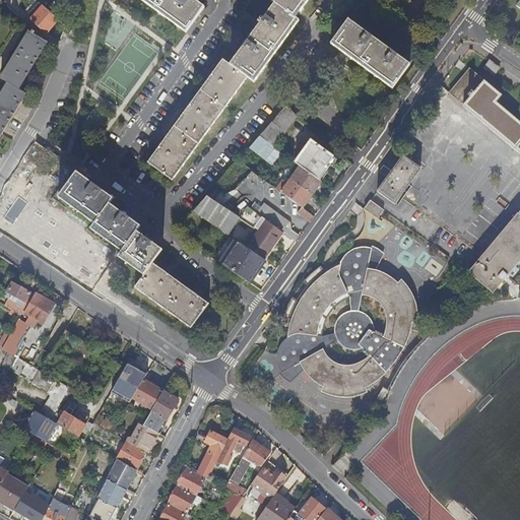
[(141,0),(186,33),(204,7),(194,0),(141,0)]
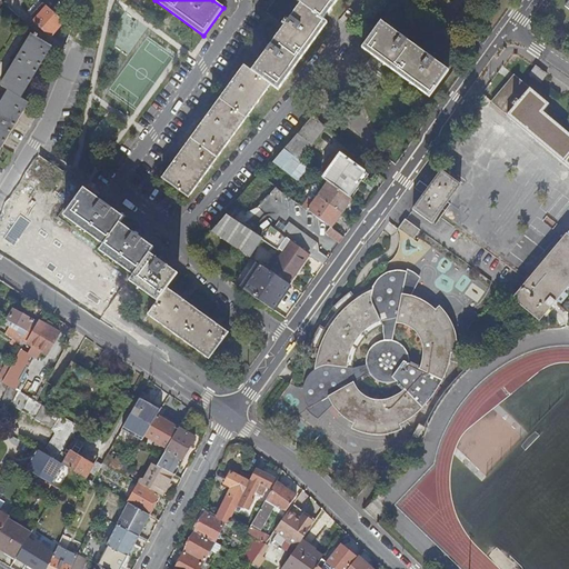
[(297,0),(296,0),(273,0),(272,2),(266,13),(270,16),(283,27),(252,70),(243,65),(161,178),(189,198),(271,85),(279,90),(316,40),(327,23),(323,20),(326,17),(338,0),(297,0)]
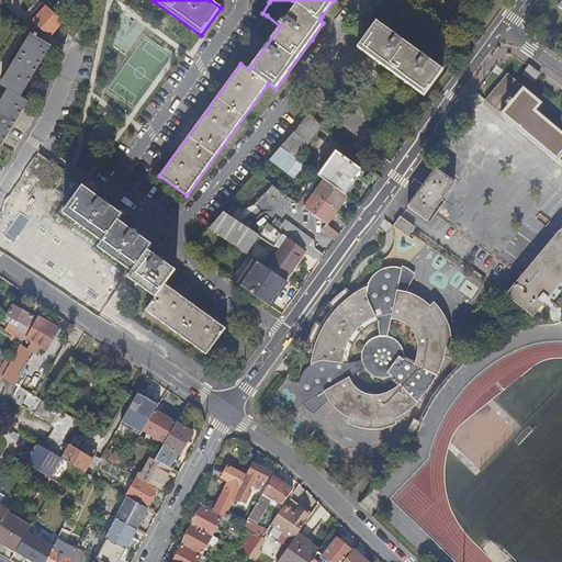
[(46,7),(43,10),(45,12),(36,22),(51,35),(64,21),(46,7)]
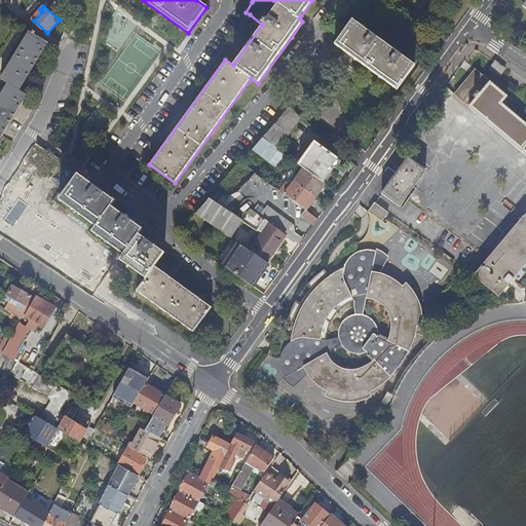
[(42,11),(40,9),(31,20),(47,34),(47,33),(34,21),(42,11)]
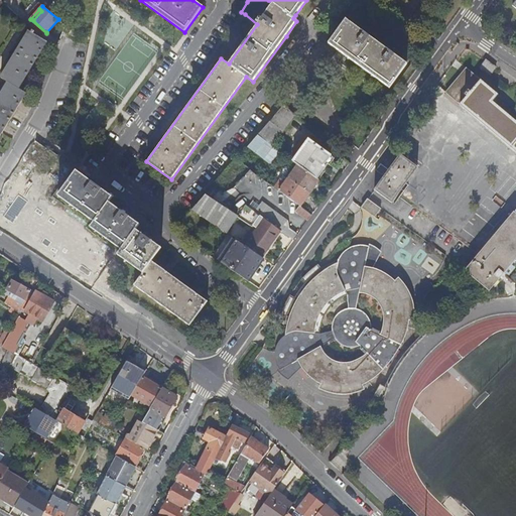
[(329,43),(389,88),(406,63),(346,19),(329,43)]
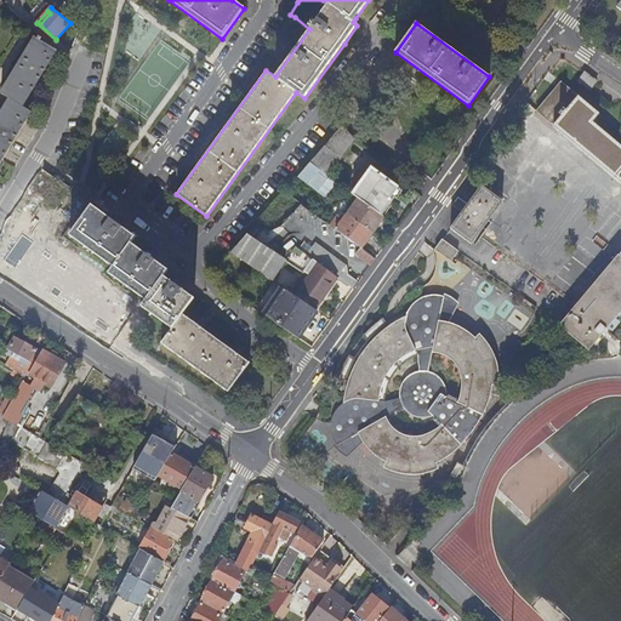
[(22,108),(57,51),(40,41),(41,39),(39,36),(38,39),(35,38),(28,49),(30,50),(15,77),(12,75),(1,95),(10,101),(0,115),(3,117),(0,120),(0,164),(32,113),(22,108)]
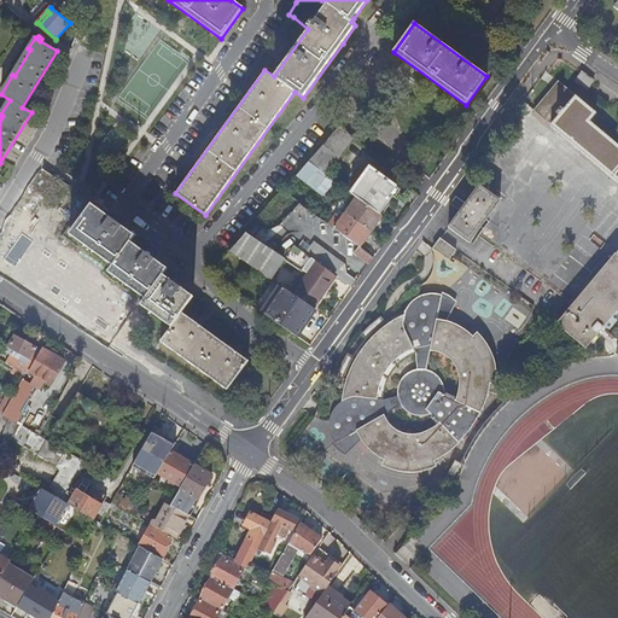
[(576,81),(587,89),(594,81),(582,73),(576,81)]
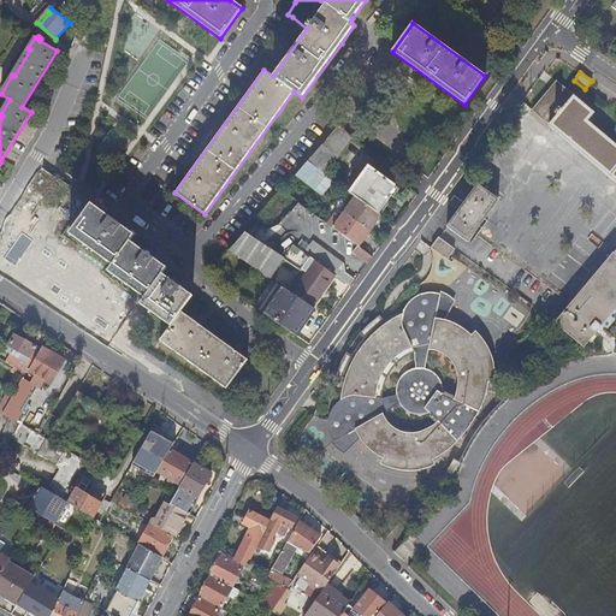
[(615,248),(555,323),(584,347),(615,307),(615,144),(587,122),(594,113),(556,81),(532,111),(615,179),(615,248)]
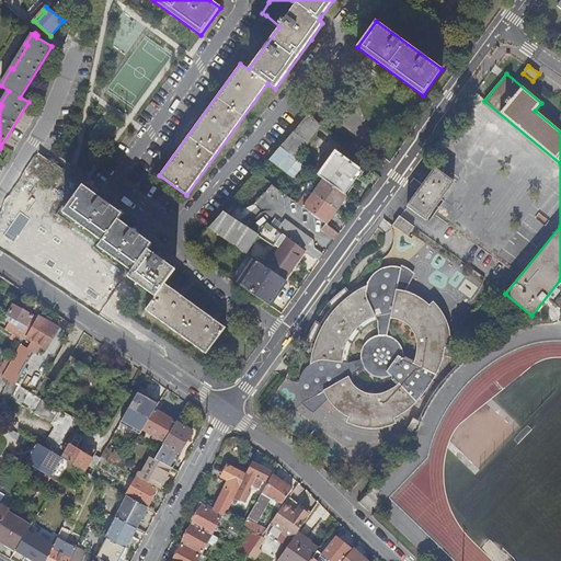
[(309,115),(294,133),(308,145),(322,126),(309,115)]
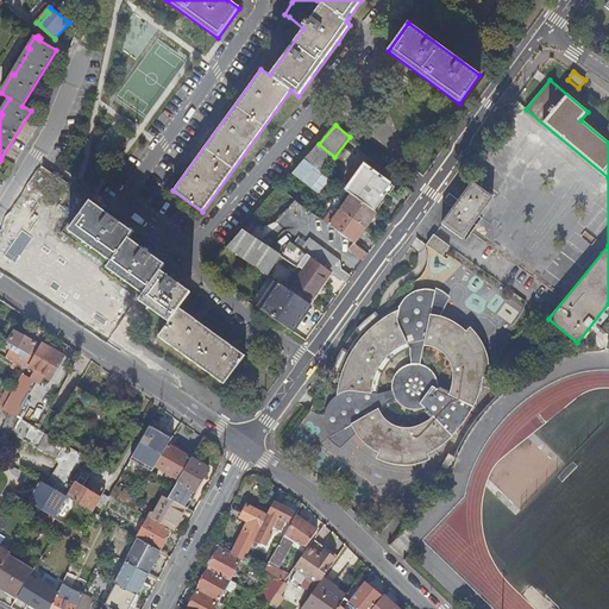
[(322,174),(303,161),(293,174),(313,188),(322,174)]
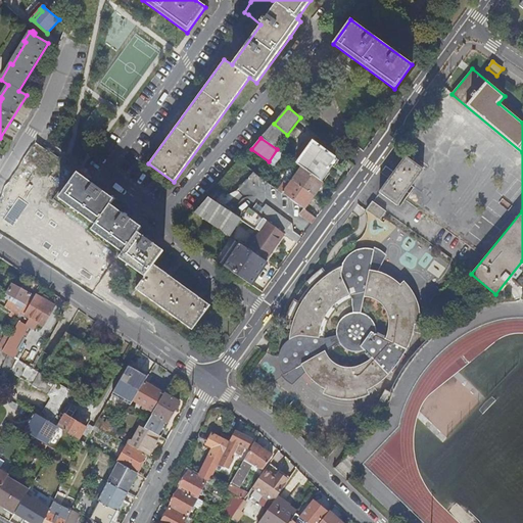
[(297,163),(303,169),(322,182),(330,170),(328,169),(336,158),(314,142),(297,163)]
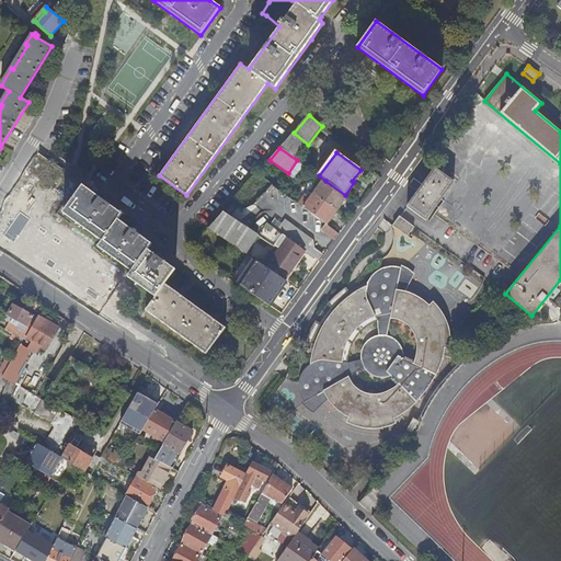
[(408,206),(426,220),(454,182),(435,168),(408,206)]
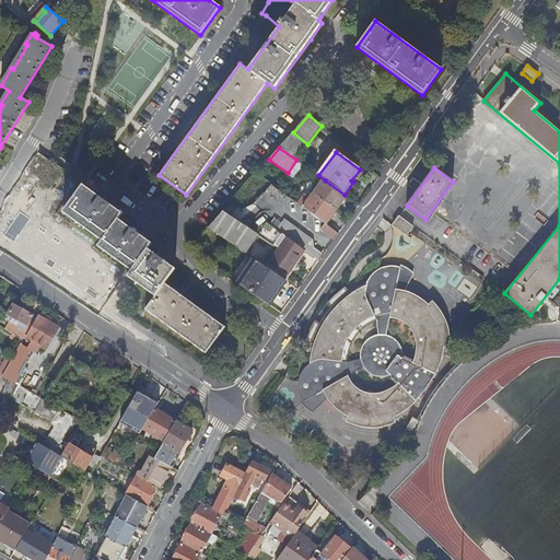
[(362,172),(360,170),(351,181),(353,182),(362,172)]
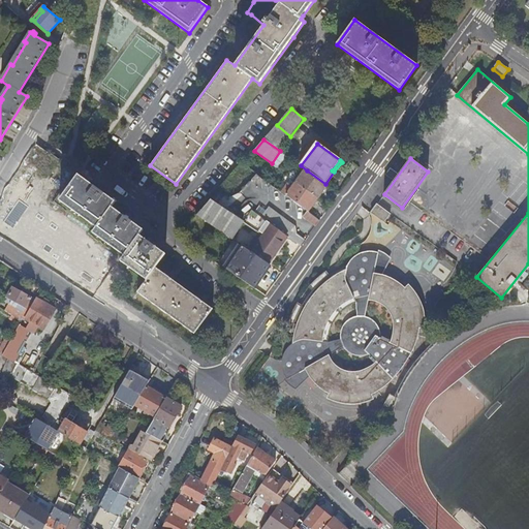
[(289,184),(283,193),(307,211),(308,212),(328,185),(325,184),(307,170),(293,187),(289,184)]
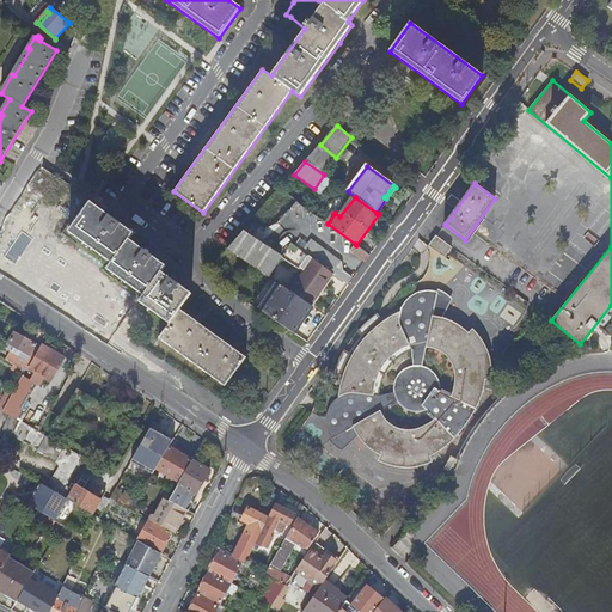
[(159,338),(225,386),(245,356),(181,310),(191,294),(161,271),(165,265),(129,239),(134,233),(91,202),(68,232),(111,263),(106,270),(144,297),(139,303),(169,324),(159,338)]
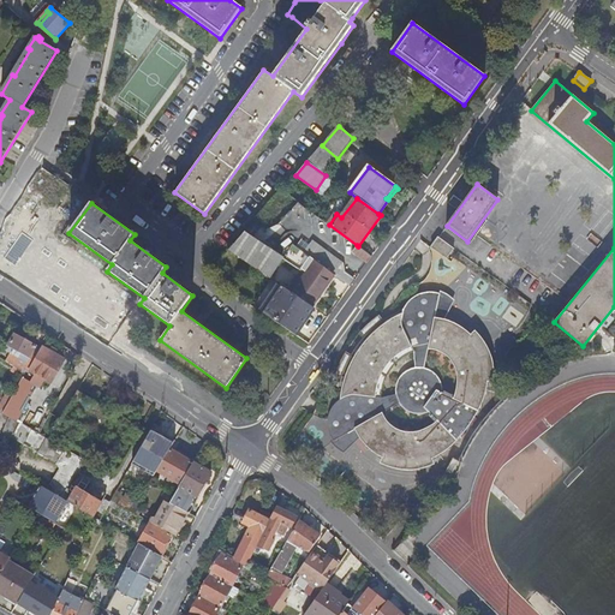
[(282,260),(282,258),(245,233),(228,251),(269,278),(282,260)]
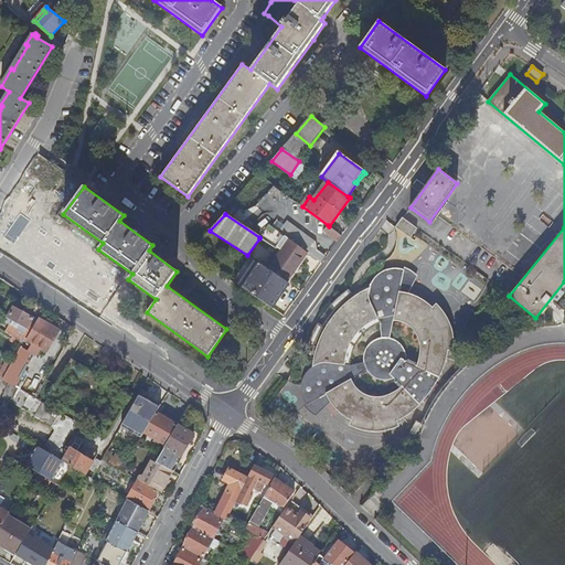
[(396,227),(411,237),(417,228),(403,219),(396,227)]
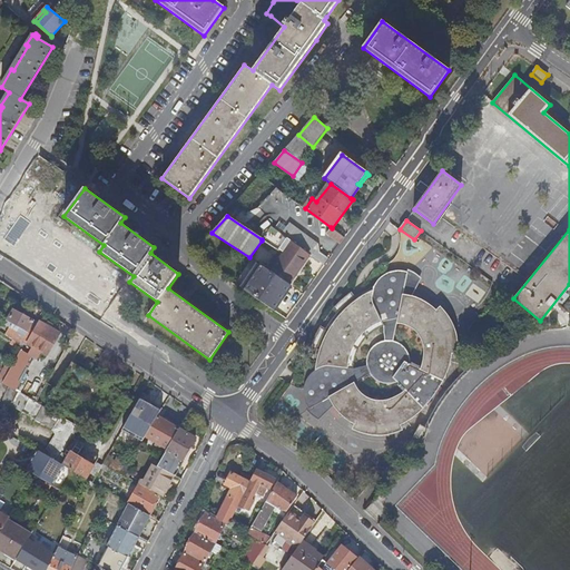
[(290,224),(282,235),(287,239),(310,255),(323,265),(327,259),(314,249),(317,244),(290,224)]
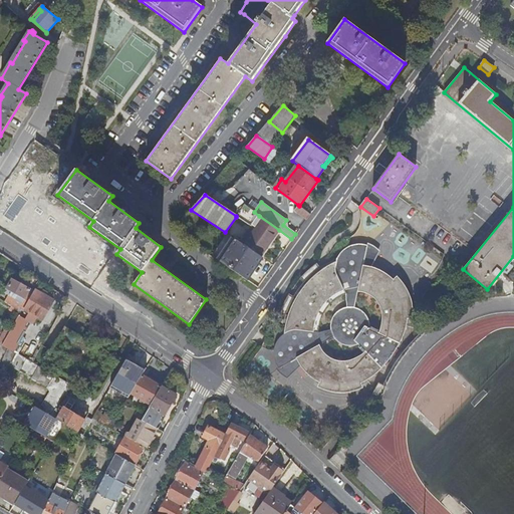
[(294,211),(307,221),(311,215),(299,206),(298,205),(294,211)]
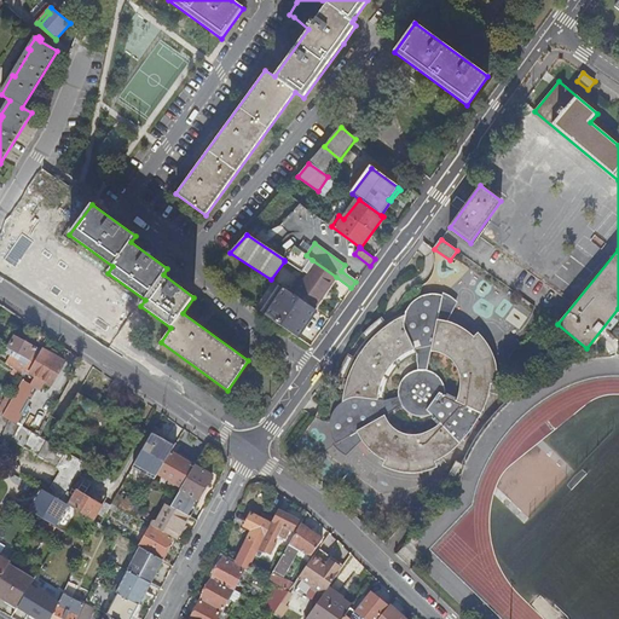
[(336,277),(312,260),(304,272),(284,260),(284,261),(307,277),(295,296),(314,308),(336,277)]
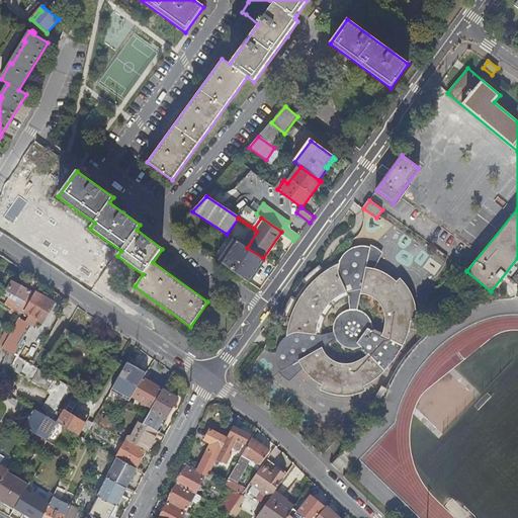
[(257,232),(253,230),(243,245),(247,248),(257,232)]
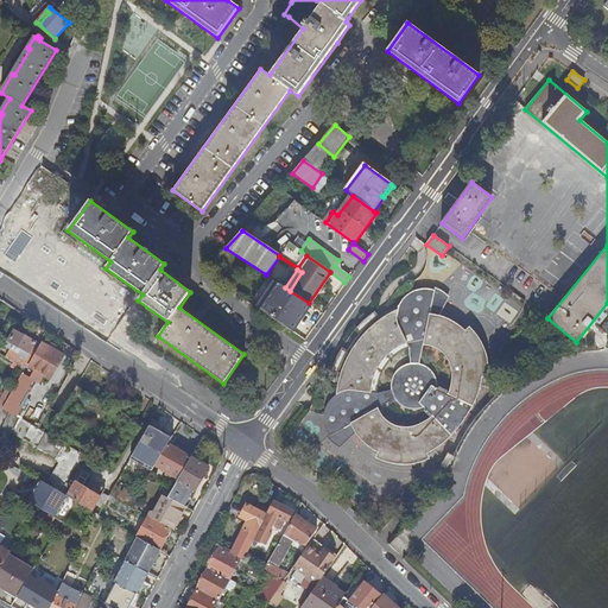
[(278,283),(274,280),(263,298),(267,301),(278,283)]
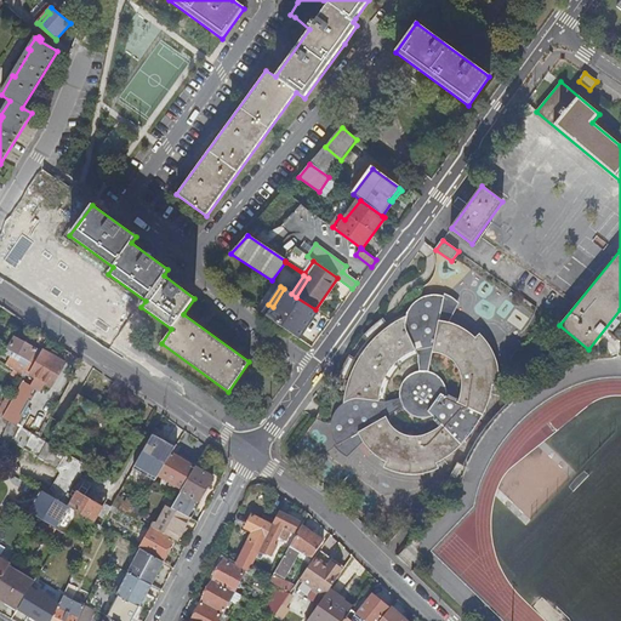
[(291,294),(284,289),(273,307),(267,317),(300,339),(318,312),(315,309),(296,297),(291,294)]
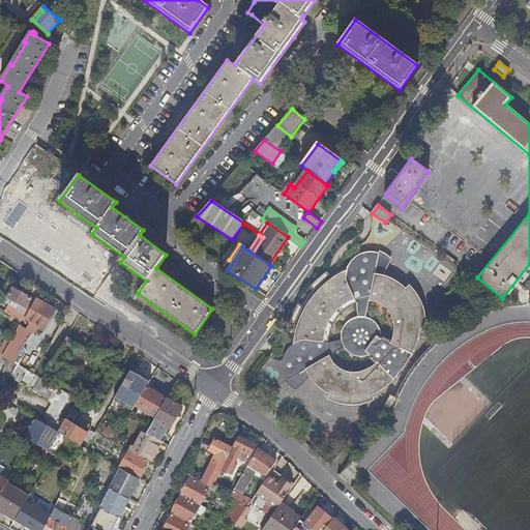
[(415,301),(413,297),(411,294),(408,291),(406,290),(403,287),(400,284),(395,282),(390,278),(384,275),(376,272),(379,255),(377,253),(374,253),(371,252),(366,253),(363,254),(361,255),(358,256),(356,258),(354,260),(352,262),(350,265),(349,268),(348,270),(345,272),(342,274),(339,276),(334,278),(331,281),(328,284),(325,286),(322,288),(319,291),(315,296),(312,300),(310,303),(306,307),(304,313),(302,317),(300,322),(298,327),(296,333),(295,337),(294,344),(292,346),(290,348),(288,351),(285,355),(284,359),(283,364),(284,370),(285,373),(286,378),(288,381),(306,371),(311,377),(313,381),(316,383),(319,386),(323,389),(327,391),(330,393),(334,395),(339,396),(344,398),(349,398),(353,399),(358,398),(362,398),(366,396),(371,394),(372,394),(375,392),(379,390),(388,384),(391,382),(394,379),(398,376),(402,372),(405,367),(409,362),(412,357),(414,354),(415,349),(417,344),(419,340),(420,334),(420,330),(421,327),(420,320),(419,316),(418,311),(417,305),(415,301)]
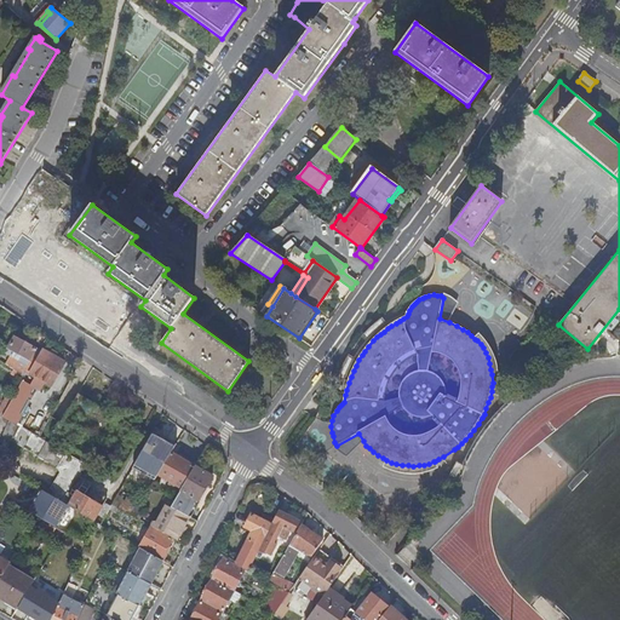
[(493,354),(489,349),(487,344),(483,339),(480,334),(475,339),(477,340),(481,344),(483,348),(486,352),(488,357),(489,363),(491,369),(492,374),(493,383),(492,386),(497,386),(498,384),(498,379),(499,374),(498,369),(497,363),(495,359),(493,354)]
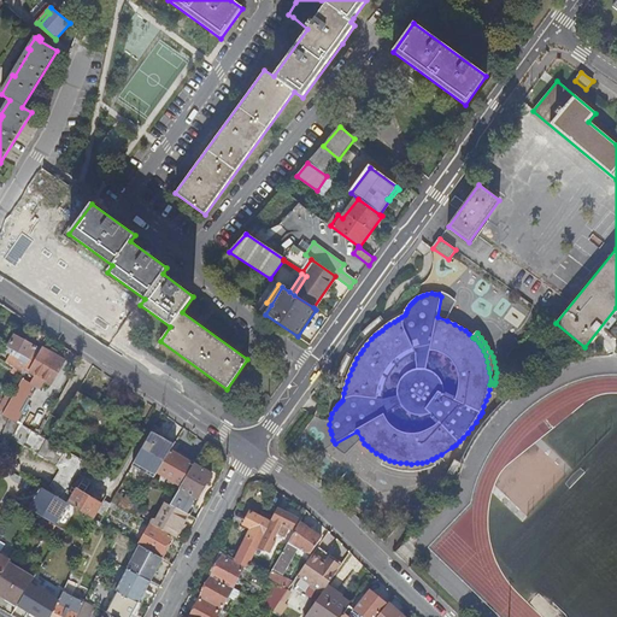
[(25,374),(27,370),(39,351),(35,348),(15,336),(5,352),(11,356),(6,363),(25,374)]
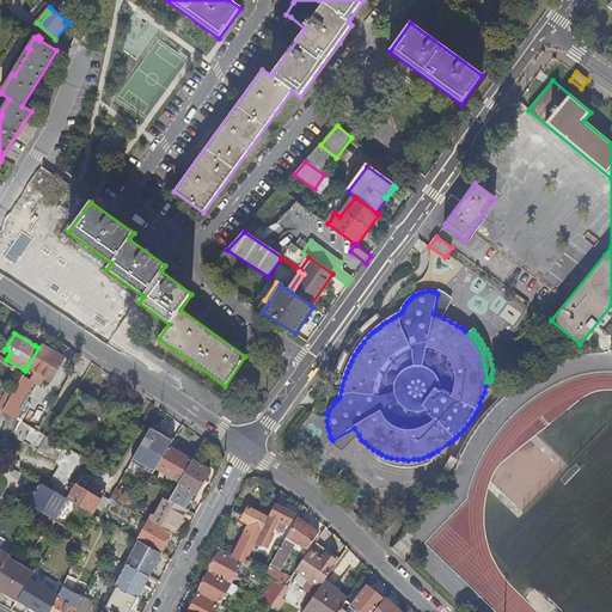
[(38,348),(26,367),(29,368),(29,369),(36,373),(32,381),(38,385),(43,378),(51,381),(54,377),(54,375),(62,360),(41,347),(40,349),(38,348)]
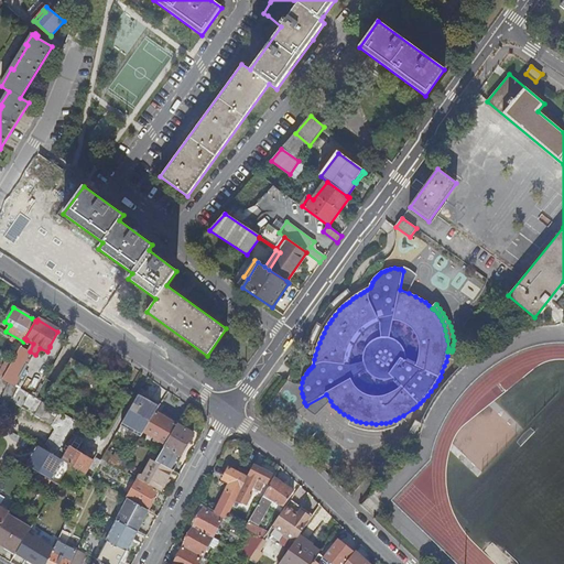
[(11,362),(4,375),(18,381),(31,357),(19,349),(11,362)]
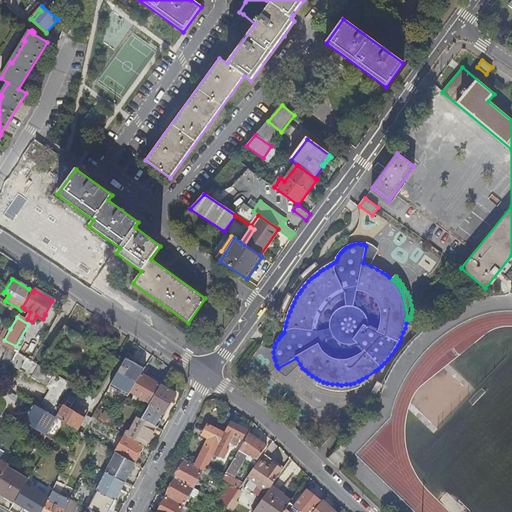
[(5,326),(0,335),(0,344),(1,345),(4,340),(10,329),(5,326)]
